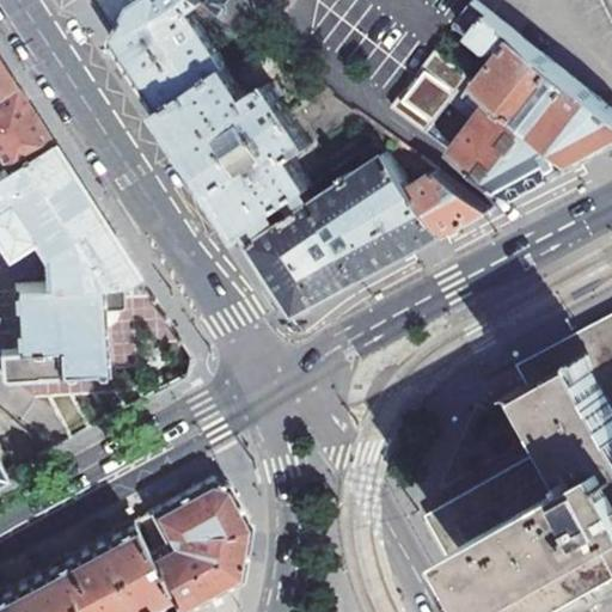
[(123,47),(165,110),(231,66),(191,10),(201,0),(166,0),(161,4),(159,0),(140,0),(133,5),(116,36),(123,47)]
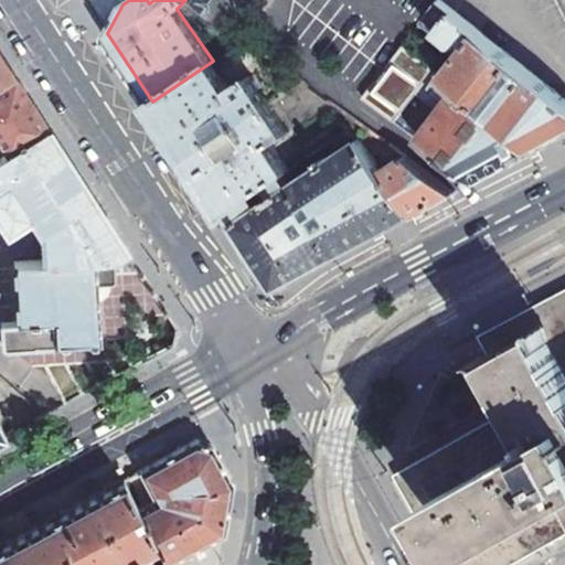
[(192,0),(191,2),(217,21),(233,0),(192,0)]
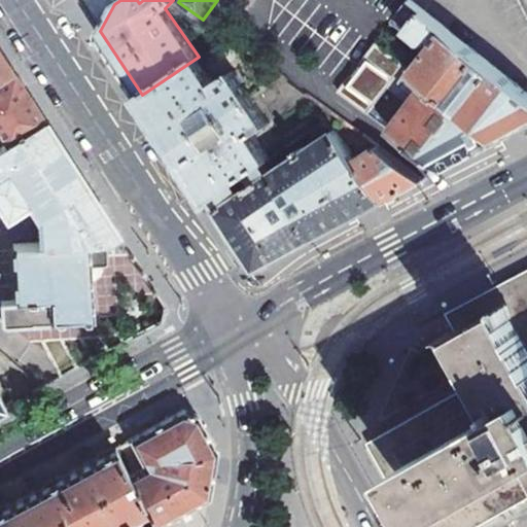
[(413,74),(498,141),(506,137),(519,130),(524,127),(526,126),(526,94),(406,0),(392,20),(422,41),(428,41),(431,38),(436,42),(413,74)]
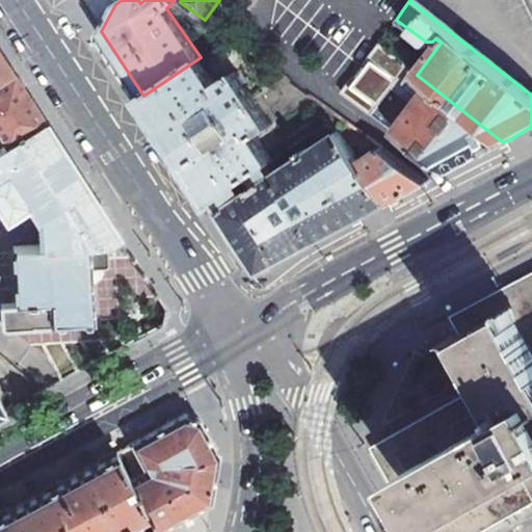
[(395,133),(447,174),(457,167),(503,142),(417,75),(377,44),(341,91),(372,114),(399,79),(422,98),(395,133)]
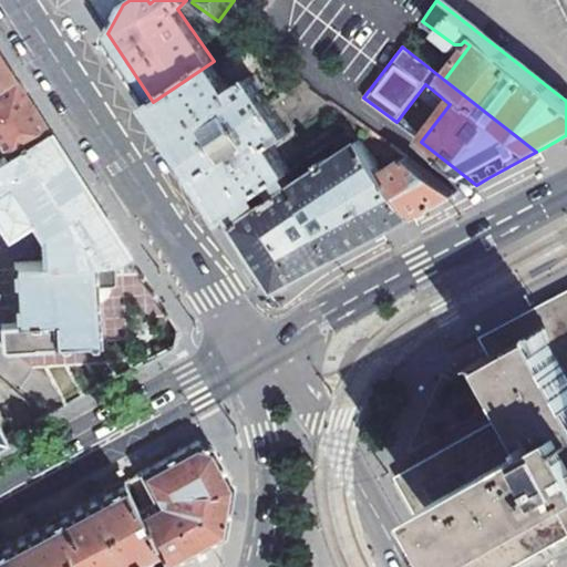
[(0,83),(14,74),(0,51),(0,83)]
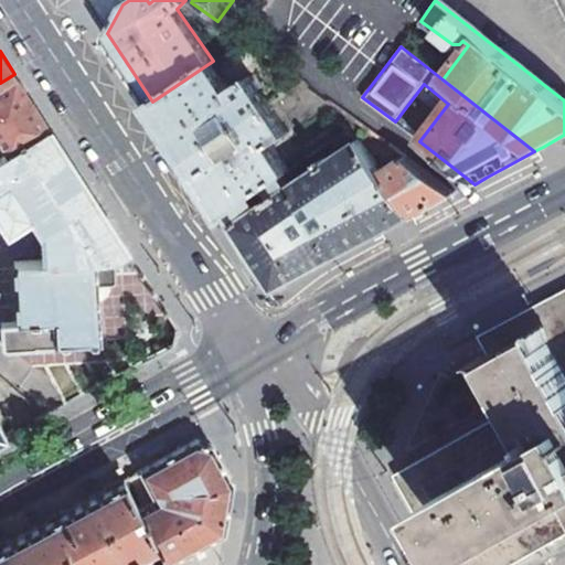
[(187,155),(226,214),(251,198),(266,187),(283,174),(288,170),(273,147),(287,135),(249,77),(231,91),(213,61),(152,102),(187,155)]
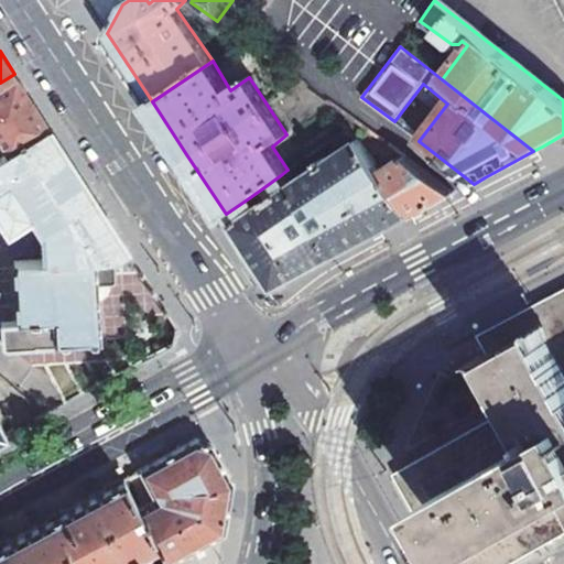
[(44,231),(45,259),(117,255),(130,255),(110,224),(95,199),(49,127),(21,85),(14,74),(0,83),(0,213),(10,227),(33,213),(44,231)]
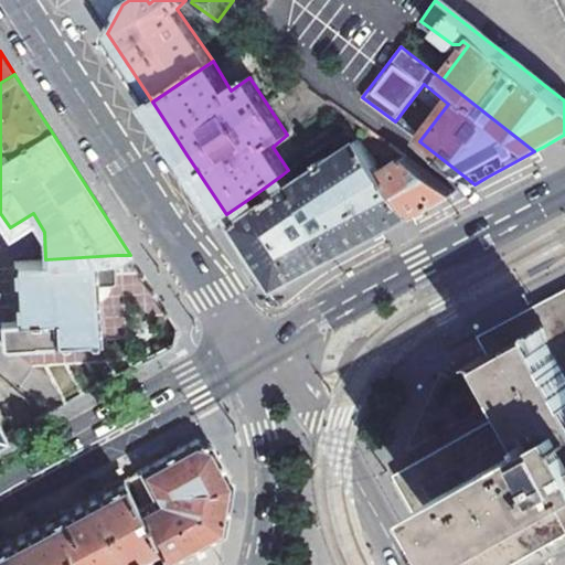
[(360,140),(289,184),(338,257),(349,251),(414,216),(384,173),(360,140)]
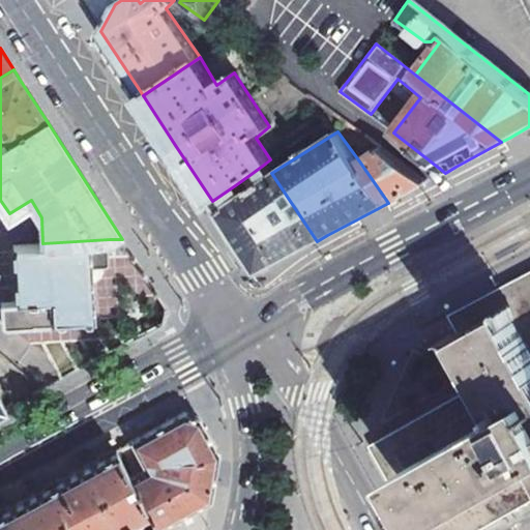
[(380,147),(360,163),(388,203),(414,188),(427,181),(380,147)]
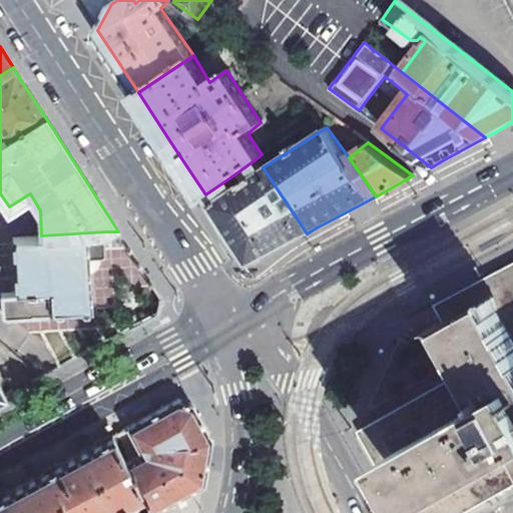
[(227,229),(250,264),(299,237),(307,233),(263,167),(257,158),(241,169),(247,178),(232,187),(227,179),(205,194),(227,229)]
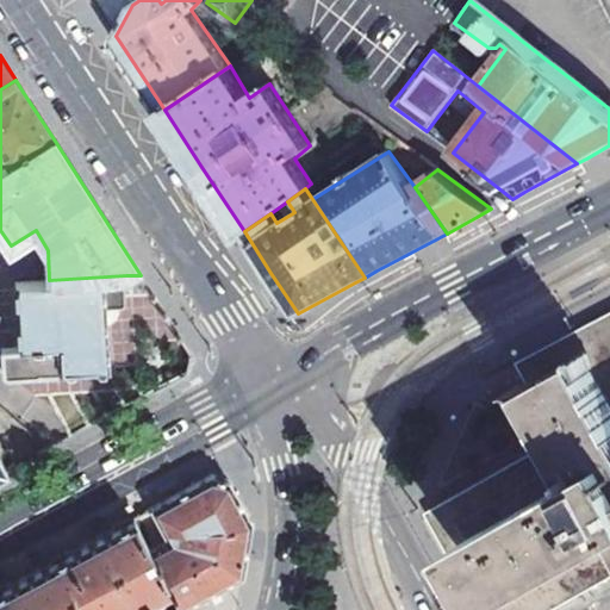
[(129,303),(126,275),(49,280),(16,282),(20,348),(0,349),(1,371),(5,374),(110,368),(105,304),(129,303)]
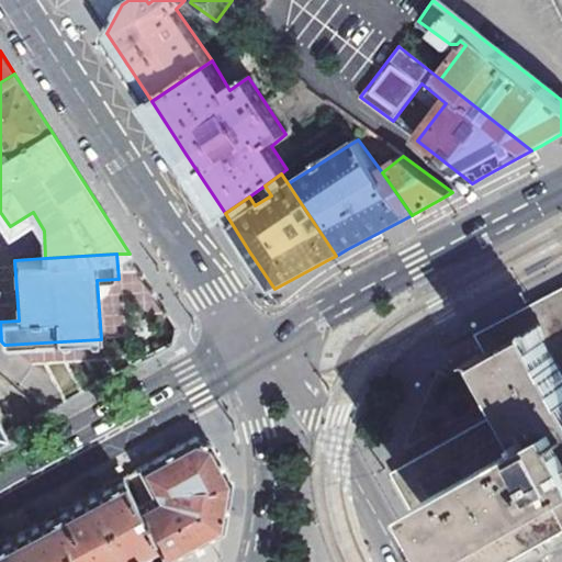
[(561,302),(552,308),(539,315),(498,337),(483,346),(489,355),(516,404),(507,408),(502,412),(497,414),(438,446),(400,465),(453,561),(508,561),(561,531),(561,302)]
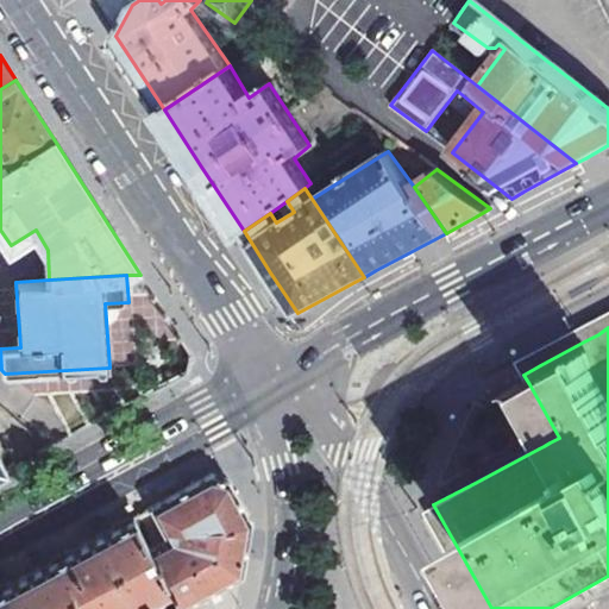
[(150,506),(162,526),(249,520),(227,477),(209,473),(150,506)]
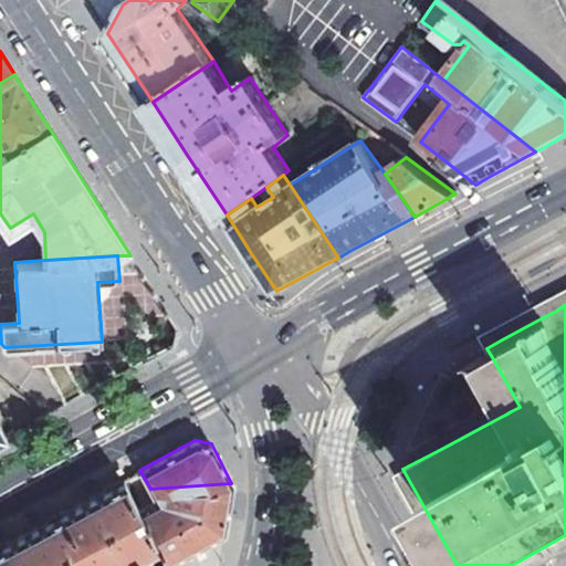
[(58,514),(0,545),(0,565),(122,565),(158,546),(137,507),(122,480),(58,514)]
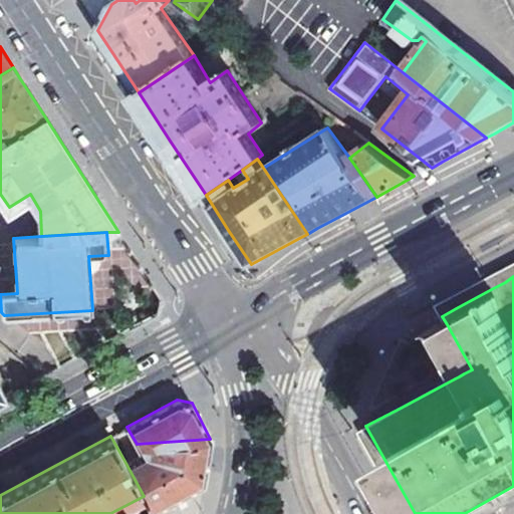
[(144,496),(153,511),(183,494),(203,483),(210,439),(137,444),(141,452),(124,461),(144,496)]
